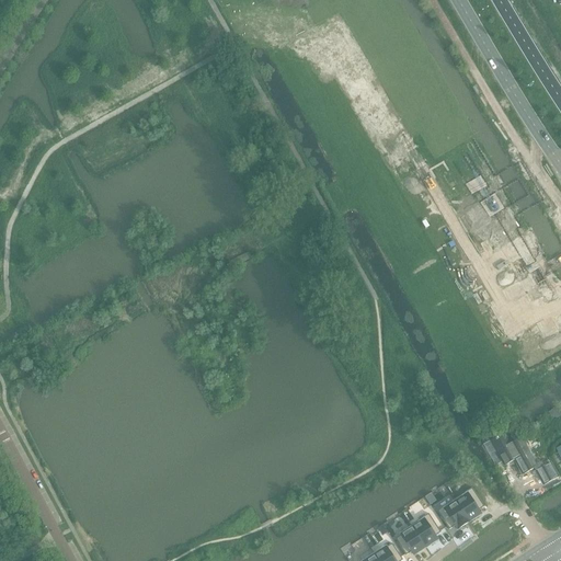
[(523,474),(535,468),(544,484),(558,477),(550,461),(538,468),(537,467),(538,466),(529,451),(521,438),(512,444),(506,434),(499,438),(496,439),(491,443),(490,439),(485,443),(484,444),(489,451),(491,453),(495,450),(499,455),(495,457),(499,464),(502,461),(504,466),(510,462),(512,465),(516,462),(523,474)]
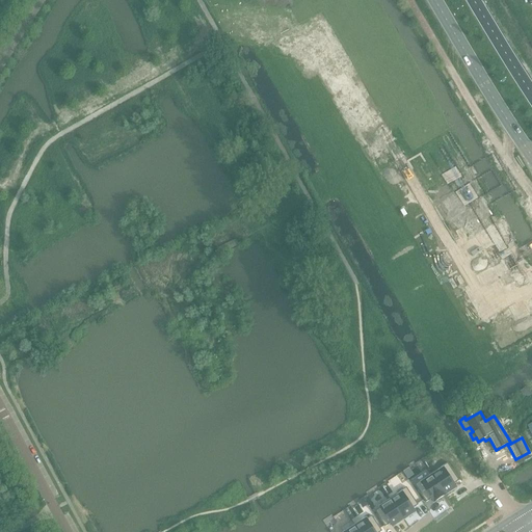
[(448,463),(431,474),(445,496),(456,488),(454,484),(459,481),(448,463)]
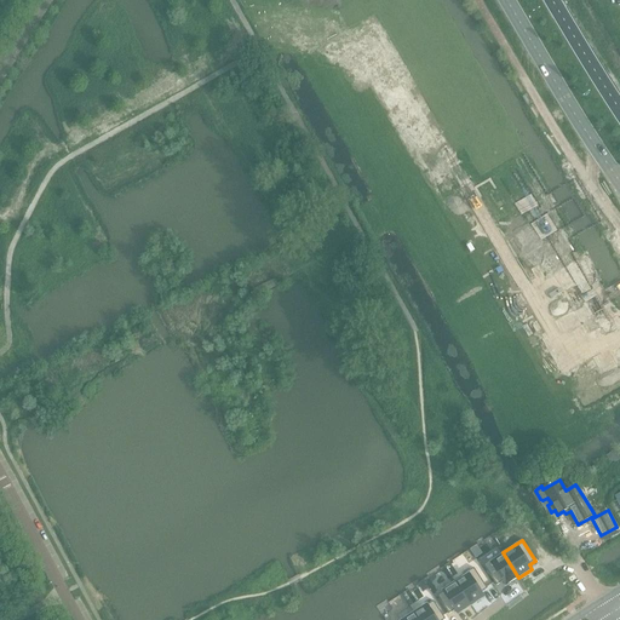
[(503,552),(483,566),(497,586),(504,581),(506,585),(518,578),(503,552)]
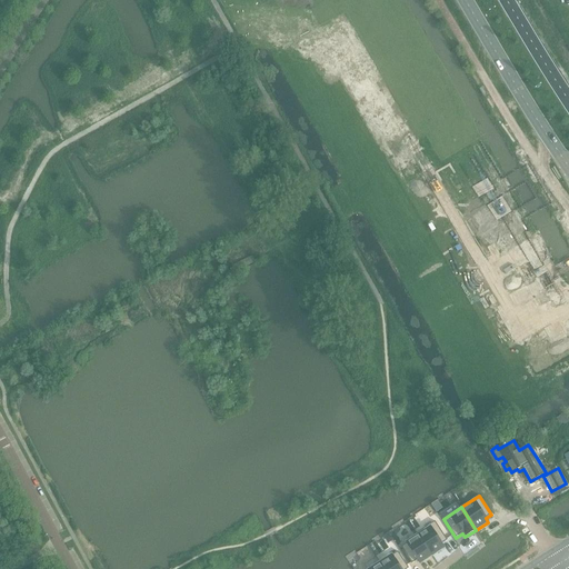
[(435,521),(417,533),(432,556),(443,548),(441,545),(447,540),(435,521)]
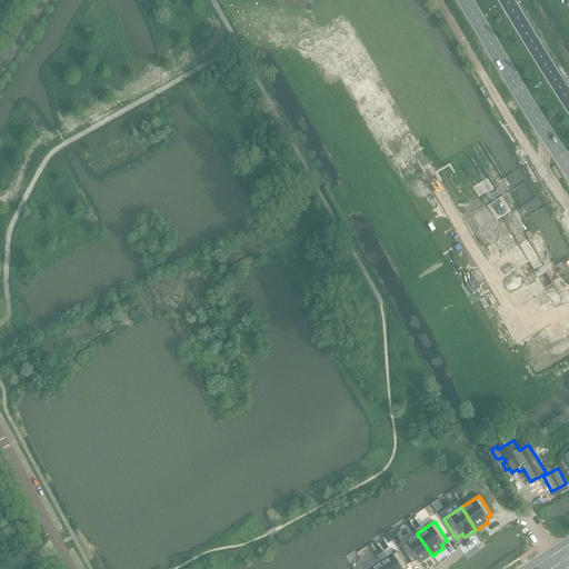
[(418,536),(401,547),(412,563),(418,560),(420,563),(432,556),(417,533),(418,536)]
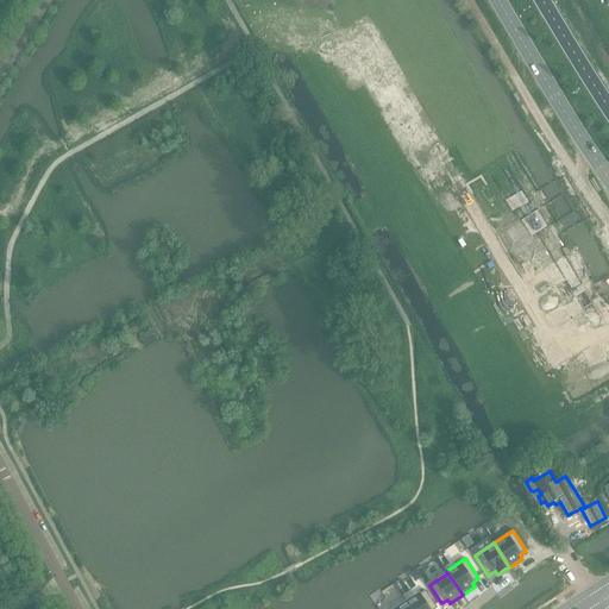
[(426,590),(407,603),(410,608),(437,608),(438,608),(426,590)]
